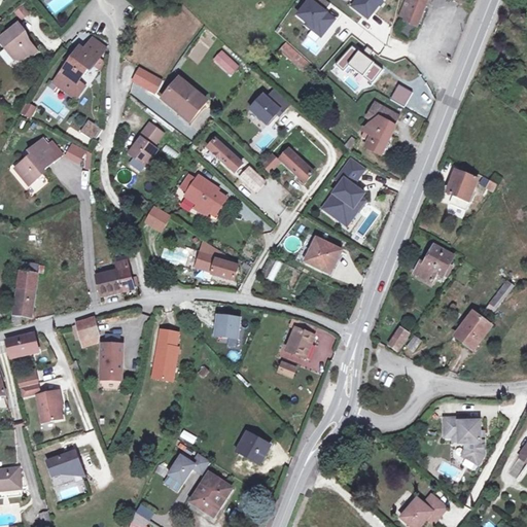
[(332,0),(346,8),(351,0),(332,0)]
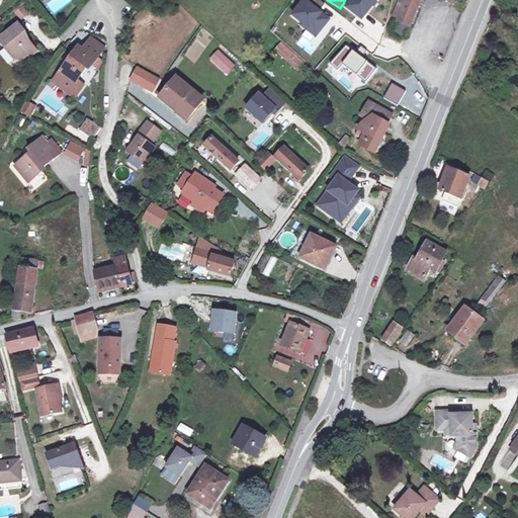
[(401,0),(395,14),(413,22),(422,0),(401,0)]
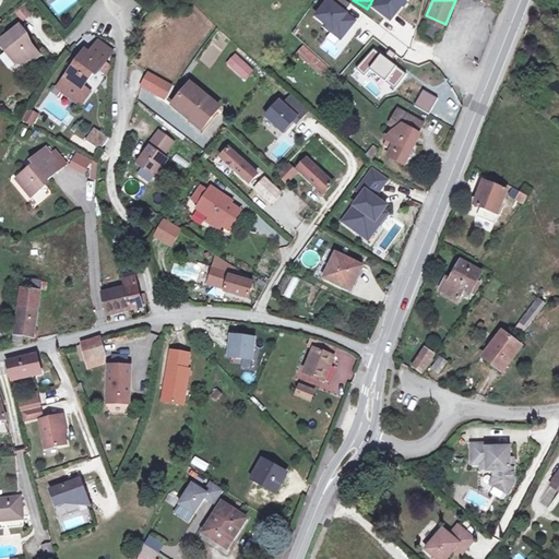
[(28,35),(21,25),(0,42),(16,63),(24,62),(30,59),(35,59),(40,55),(26,37),(28,35)]
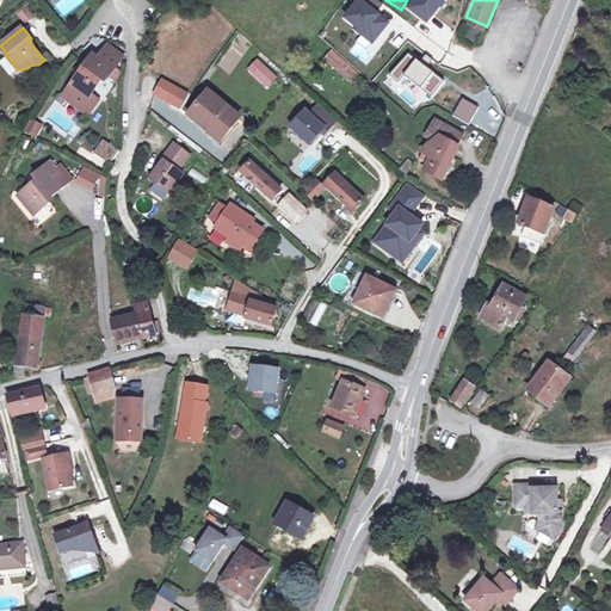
[(109,47),(105,53),(113,59),(117,54),(124,60),(124,59),(109,47)]
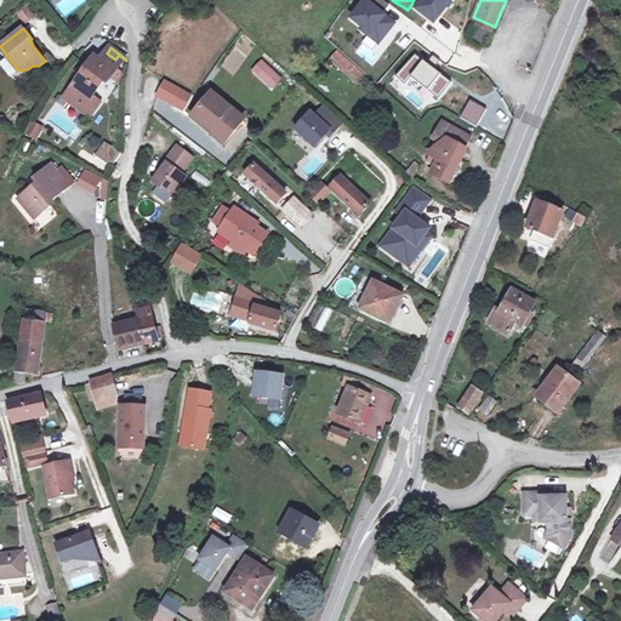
[(96,57),(73,87),(66,98),(77,107),(85,96),(91,101),(110,75),(113,77),(126,61),(119,55),(115,60),(107,53),(101,61),(96,57)]
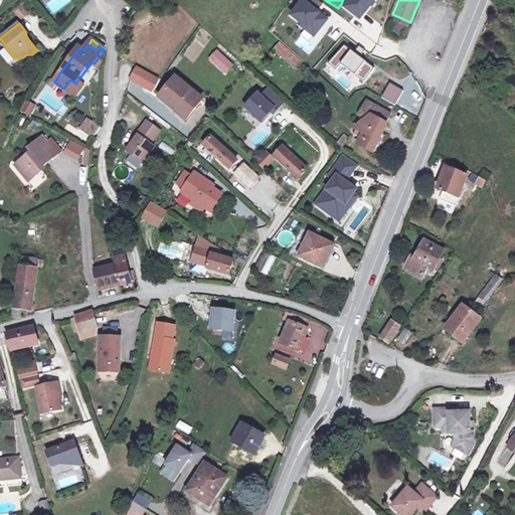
[(231,62),(216,49),(210,56),(225,70),(231,62)]
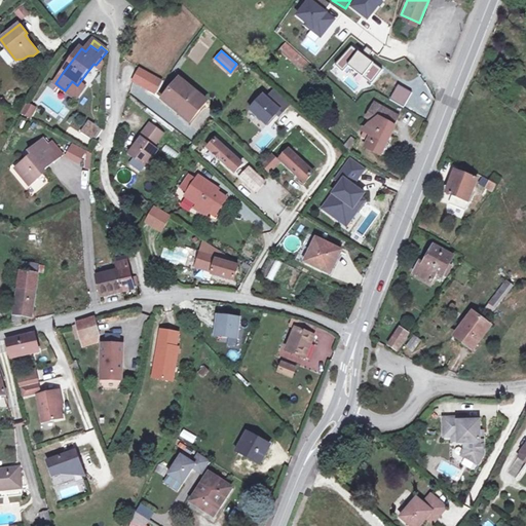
[(299,53),(294,60),(306,71),(311,65),(299,53)]
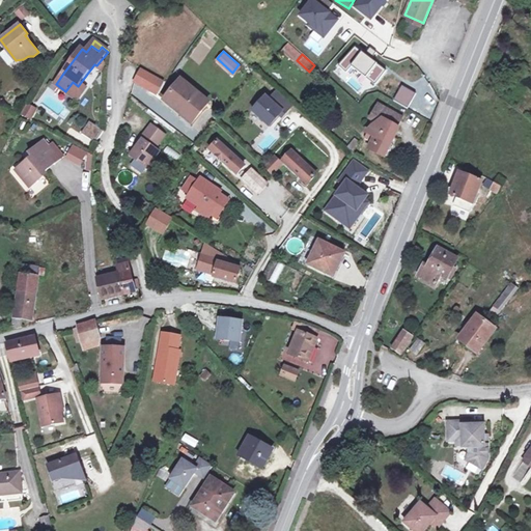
[(158,95),(165,80),(139,67),(132,82),(158,95)]
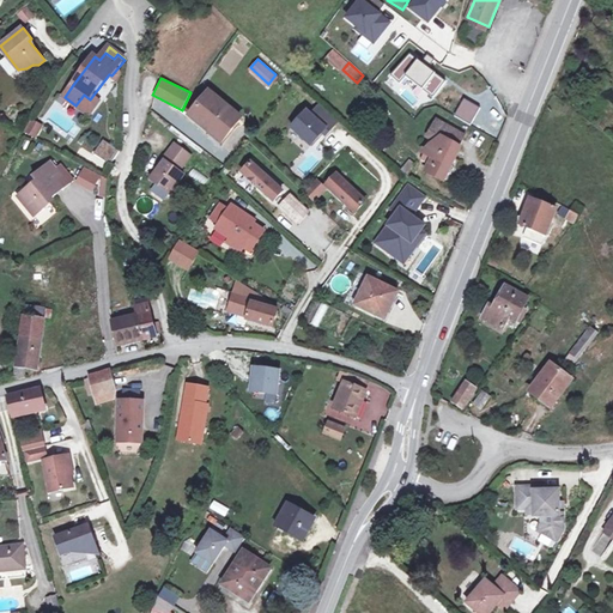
[(242,116),(211,91),(193,116),(211,131),(214,126),(228,135),(242,116)]
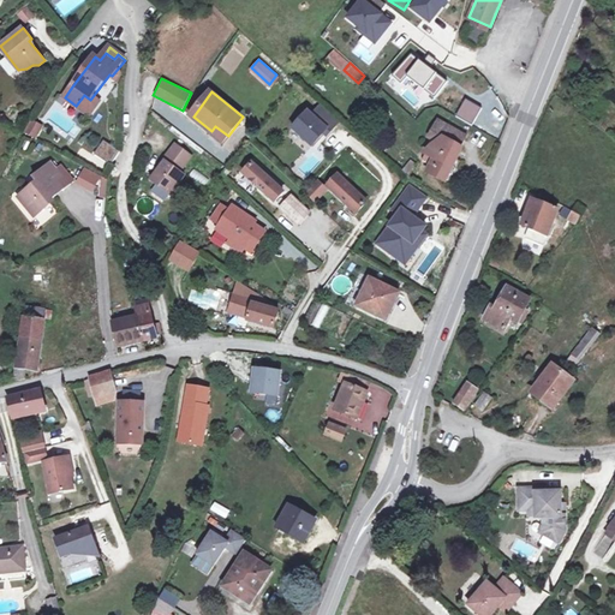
[(308,109),(292,126),(311,143),(327,126),(308,109)]
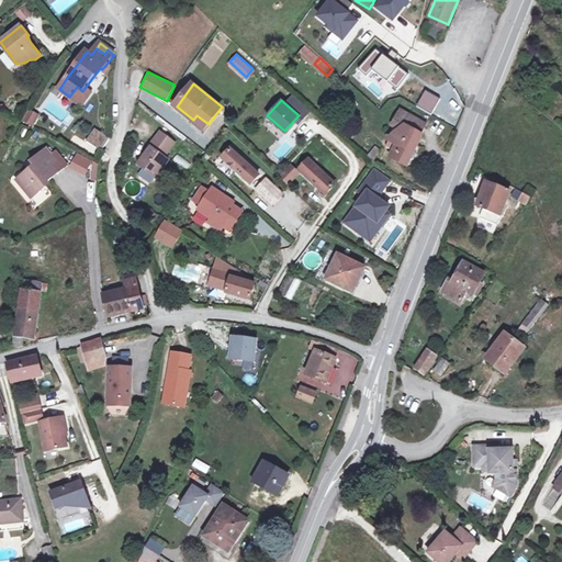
[(34,112),(31,110),(25,120),(34,125),(38,117),(33,114),(34,112)]
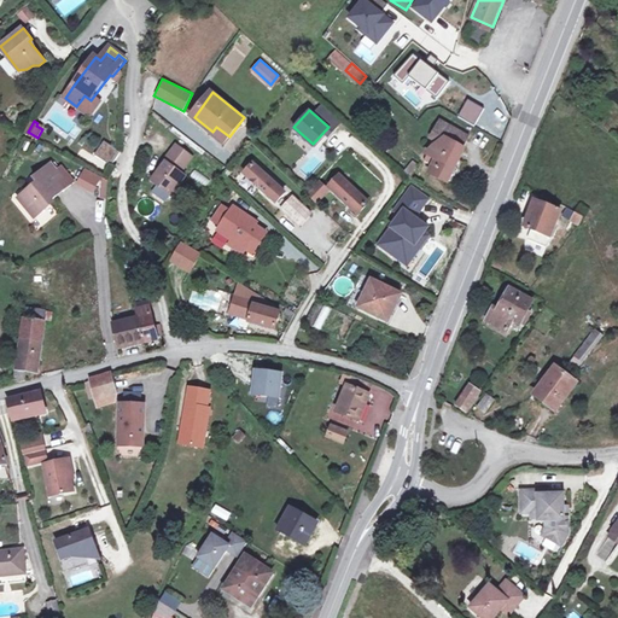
[(455,168),(464,150),(462,149),(470,138),(442,123),(432,139),(441,144),(430,153),(429,156),(431,157),(437,159),(435,164),(430,173),(448,181),(452,173),(456,175),(459,169),(455,168)]
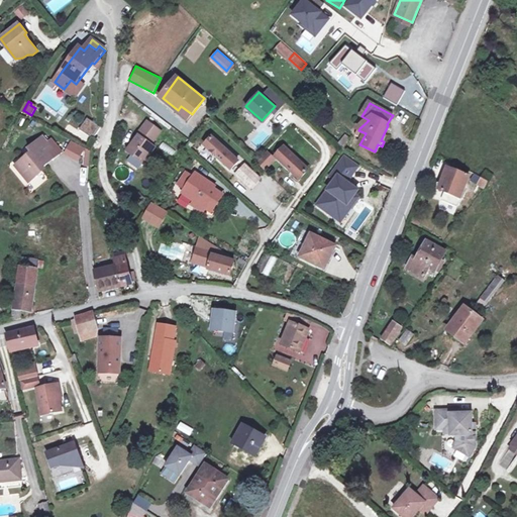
[(190,118),(192,114),(181,106),(178,110),(190,118)]
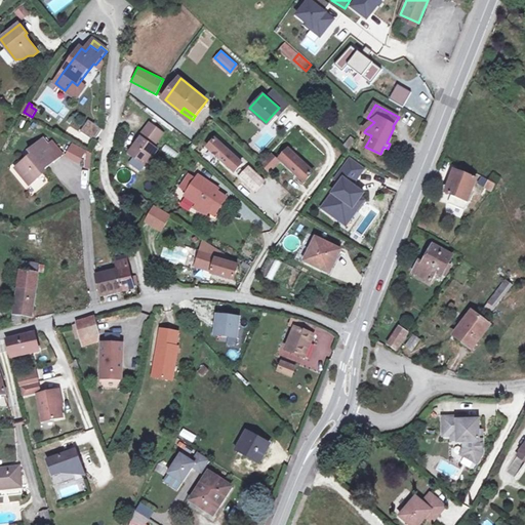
[(88,119),(80,130),(94,140),(103,129),(88,119)]
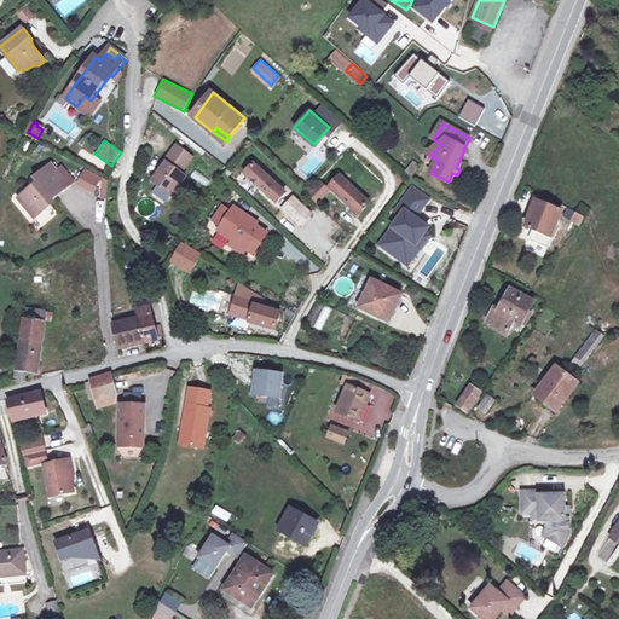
[(194,157),(178,145),(166,162),(168,163),(155,180),(173,195),(186,177),(181,173),(194,157)]
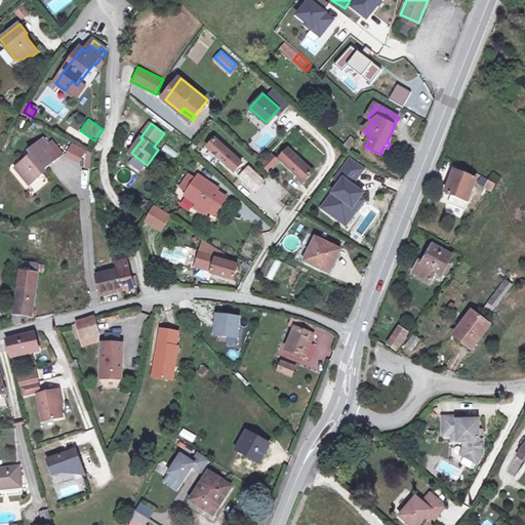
[(45,137),(40,142),(51,155),(55,151),(45,137)]
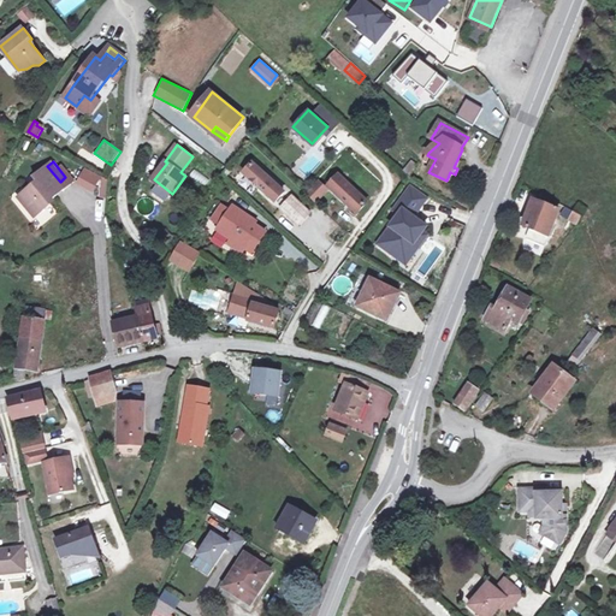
[(253,161),(243,172),(273,200),(283,189),(253,161)]
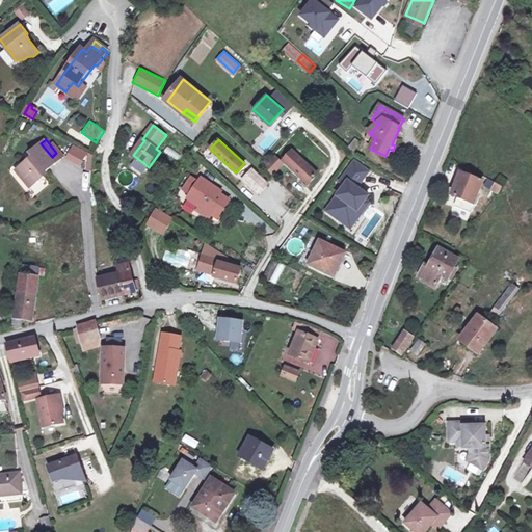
[(34,157),(18,169),(32,187),(43,179),(41,177),(56,162),(52,157),(41,143),(30,152),(34,157)]
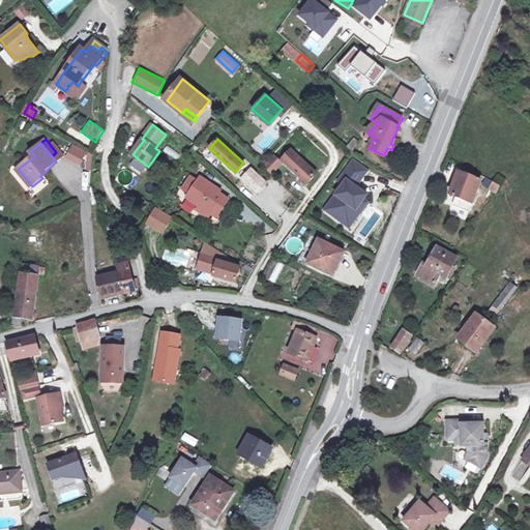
[(64,157),(81,167),(82,164),(88,167),(94,155),(72,144),(64,157)]
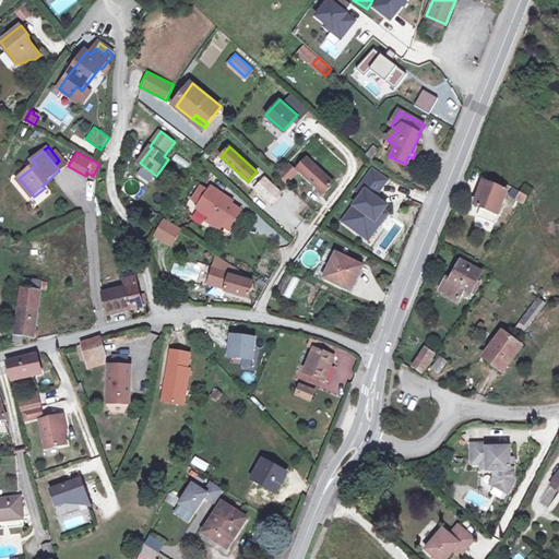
[(332,183),(306,158),(297,169),(323,193),(332,183)]
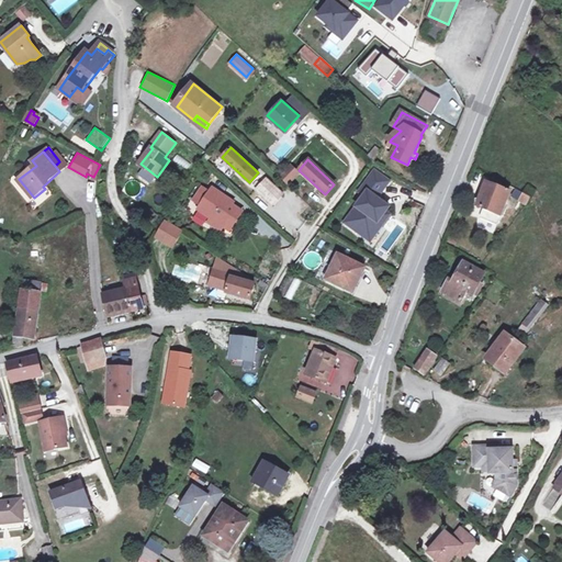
[(296,173),(290,167),(280,177),(287,183),(296,173)]
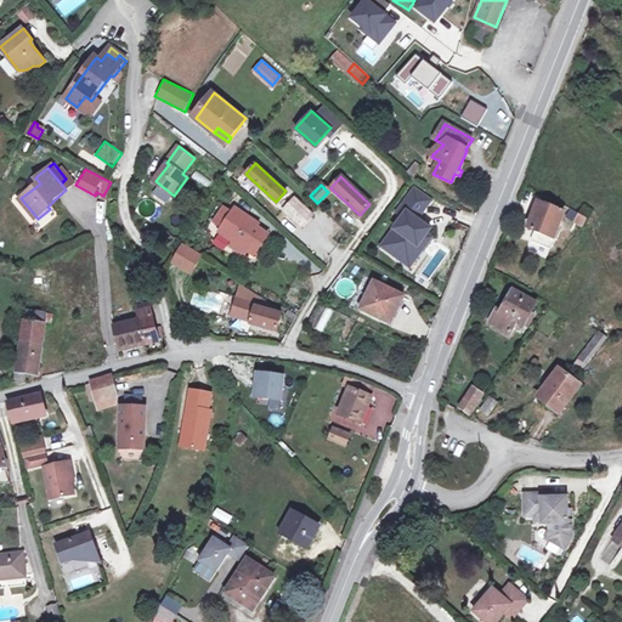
[(430,198),(416,187),(399,210),(403,214),(380,246),(410,266),(434,233),(428,230),(430,226),(417,216),(430,198)]
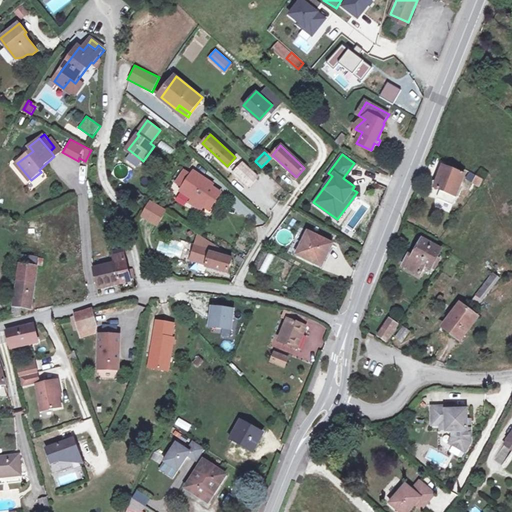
[(257,176),(242,162),(233,173),(247,187),(257,176)]
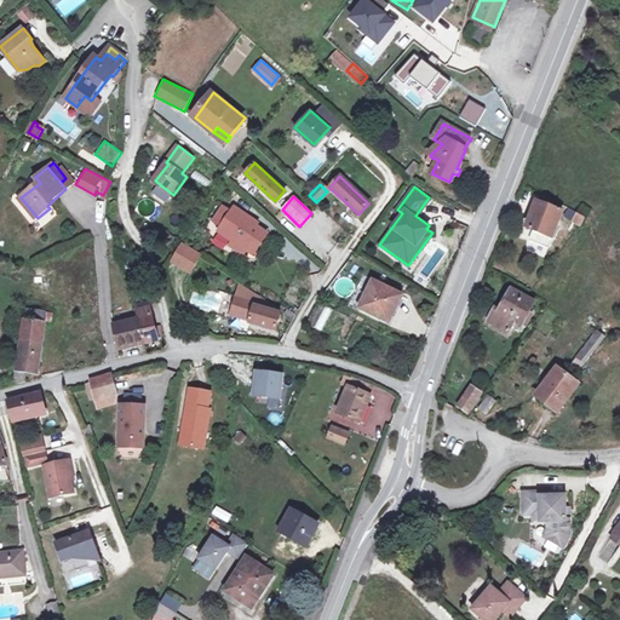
[(537,202),(526,229),(534,233),(551,240),(555,241),(561,228),(557,227),(563,213),(537,202)]
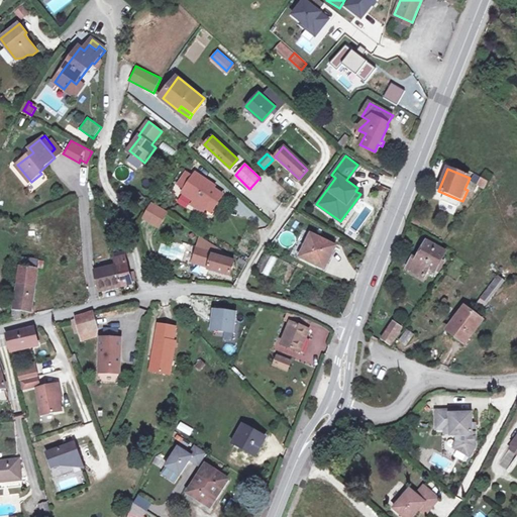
[(192,178),(185,174),(178,186),(184,190),(181,194),(194,202),(191,206),(203,214),(205,210),(211,213),(222,197),(210,189),(212,186),(194,174),(192,178)]
